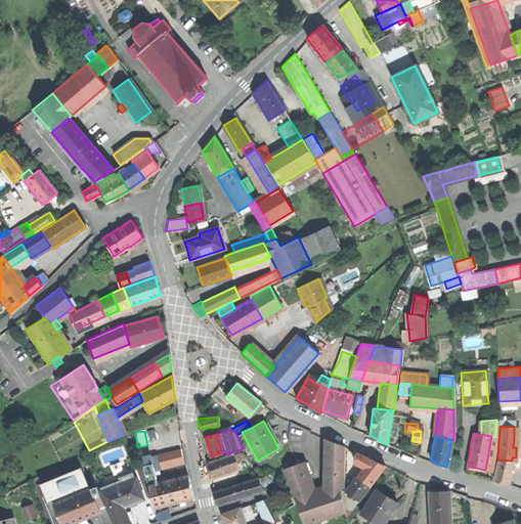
[(495,437),(491,436),(485,470),(490,471),(495,437)]
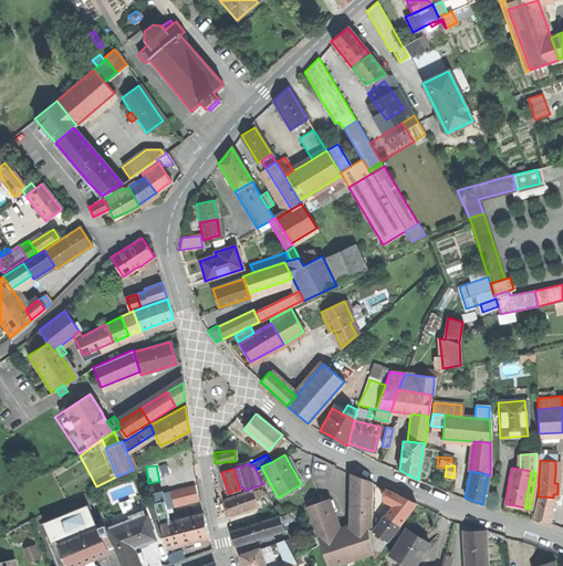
[(351,474),(350,513),(371,513),(371,482),(361,479),(351,474)]
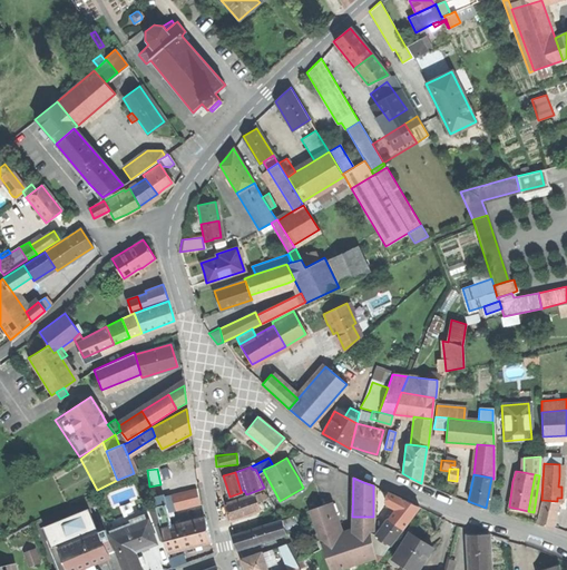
[(262,490),(254,493),(260,510),(270,505),(262,490)]
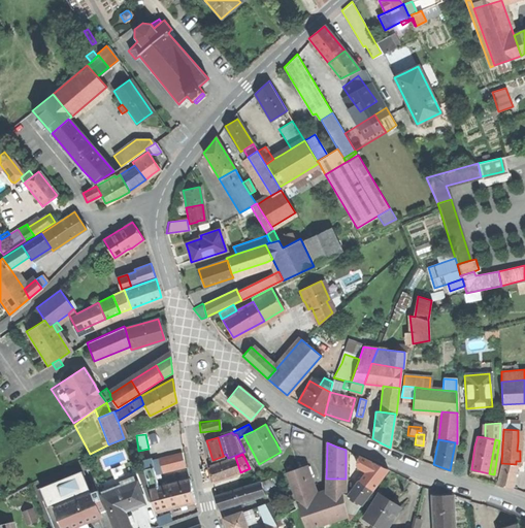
[(363,469),(366,470),(372,462),(358,455),(356,464),(359,467),(363,469)]
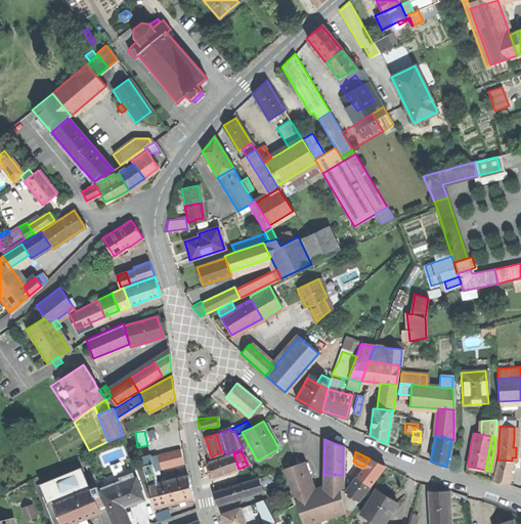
[(146,481),(147,484),(156,482),(148,453),(139,456),(142,467),(146,481)]
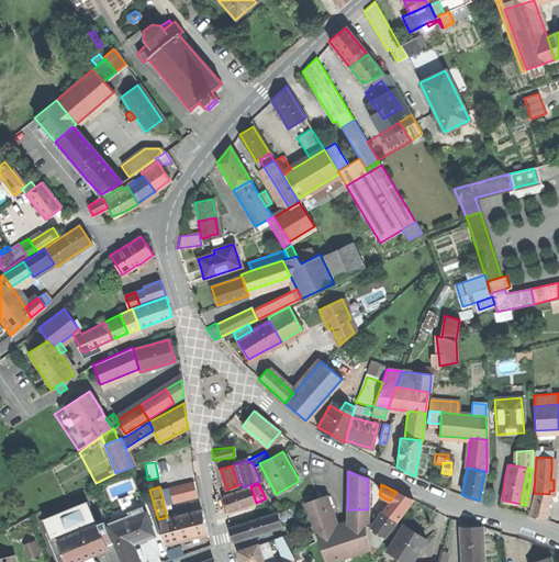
[(224,504),(225,513),(253,504),(256,503),(250,486),(222,496),(224,504)]
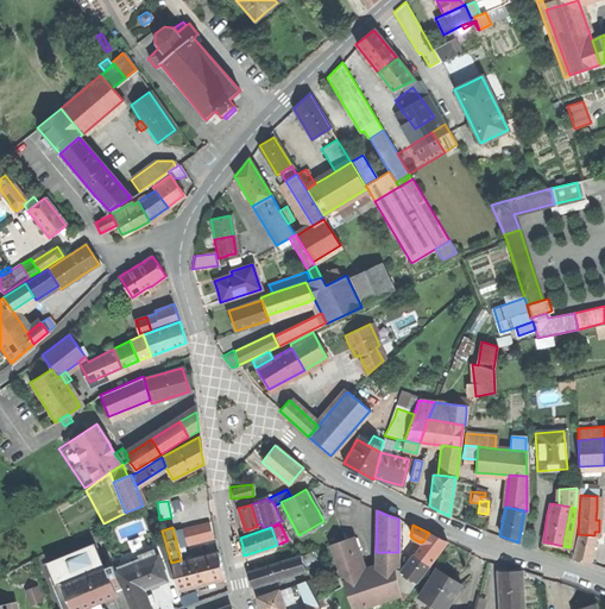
[(414,553),(428,564),(446,540),(436,535),(429,533),(422,542),(418,546),(414,553)]
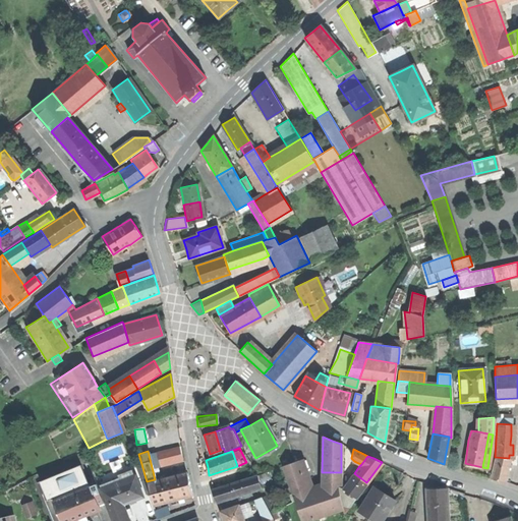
[(505,481),(509,458),(495,457),(491,477),(505,481)]
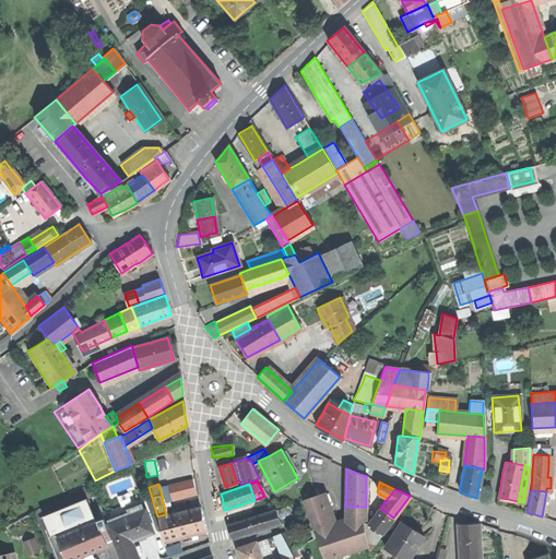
[(303,499),(315,532),(330,526),(318,494),(303,499)]
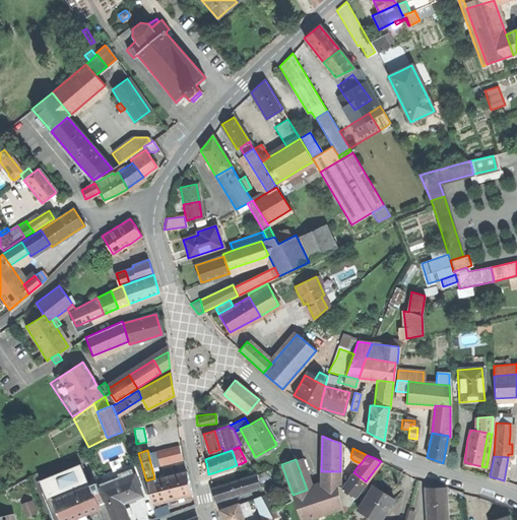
[(53,496),(55,499),(78,489),(89,484),(91,483),(91,482),(78,488),(77,484),(87,480),(80,462),(40,479),(44,491),(47,498),(53,496)]
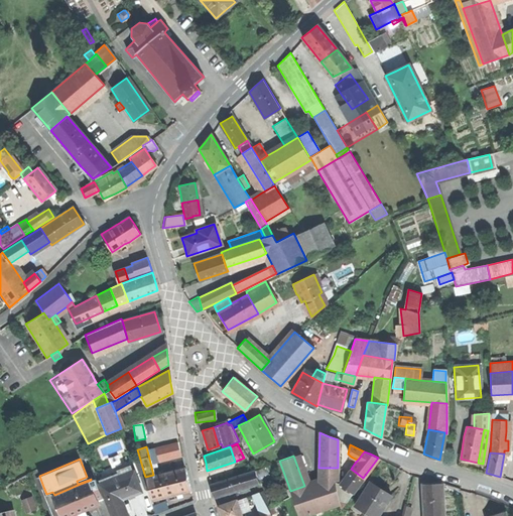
[(138,476),(144,474),(140,460),(133,462),(138,476)]
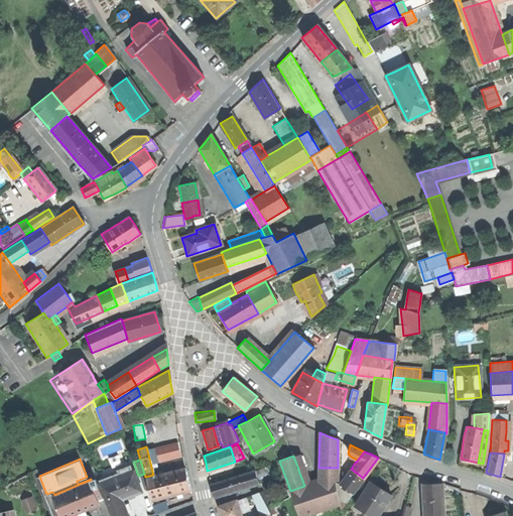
[(98,484),(109,515),(127,515),(126,511),(130,510),(128,506),(124,507),(121,499),(140,491),(132,471),(129,465),(116,471),(118,476),(98,484)]
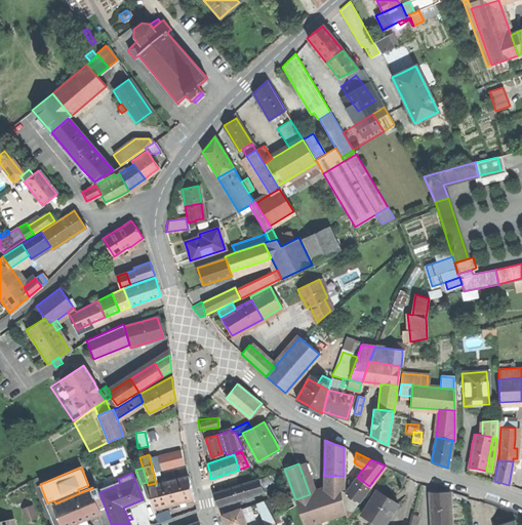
[(269,475),(258,478),(261,485),(271,481),(269,475)]
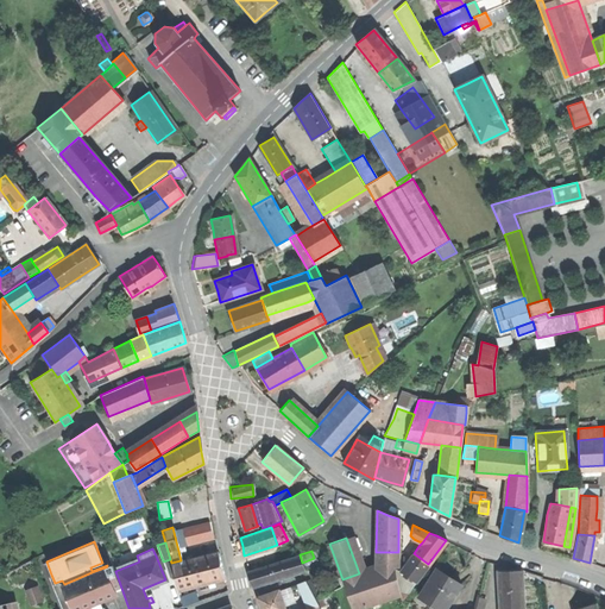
[(171,563),(177,590),(197,585),(199,590),(207,588),(206,583),(224,579),(220,565),(216,552),(181,560),(171,563)]
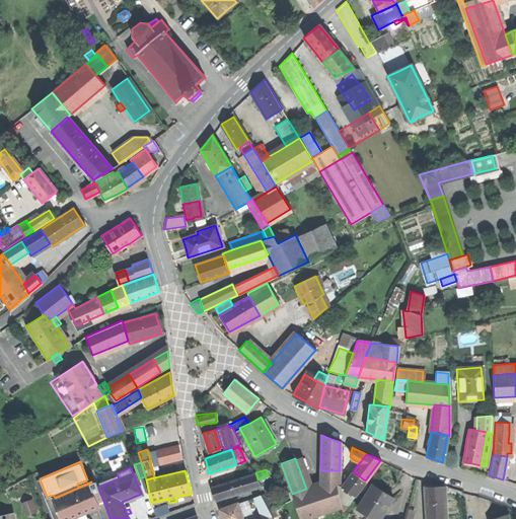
[(320,470),(322,483),(335,478),(336,479),(340,479),(340,470),(320,470)]
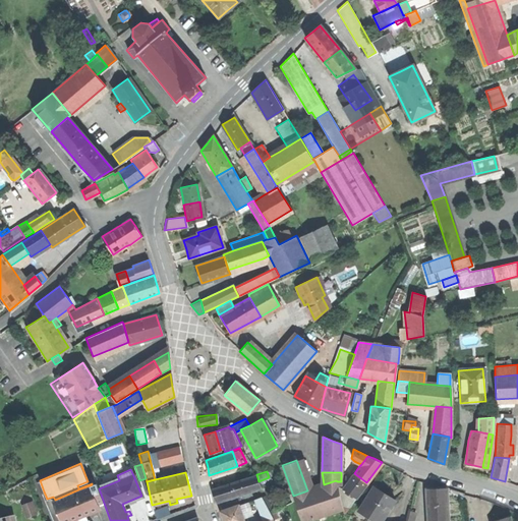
[(356,498),(366,482),(354,473),(343,488),(356,498)]
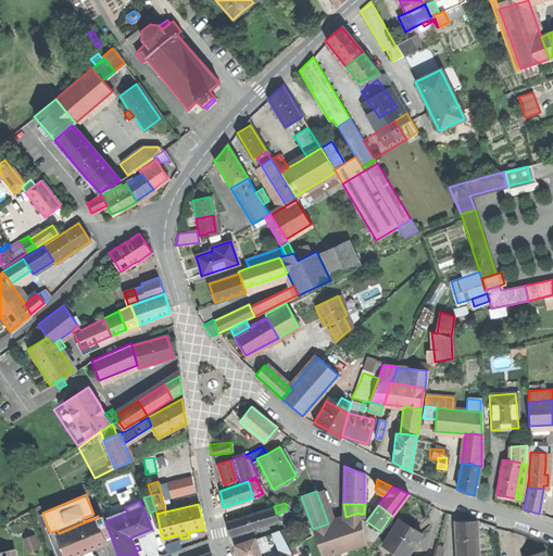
[(227,529),(230,535),(278,520),(276,514),(274,506),(225,522),(227,529)]
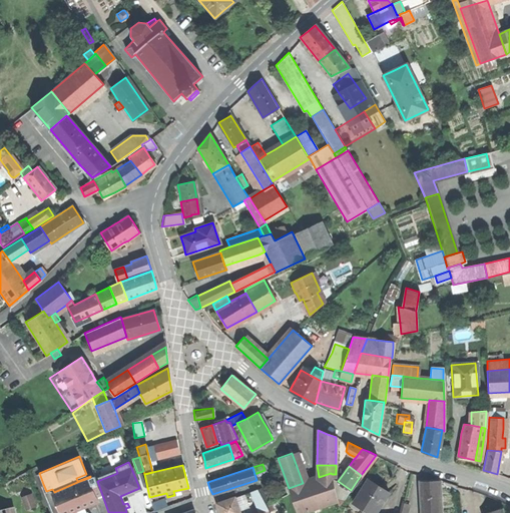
[(319,477),(303,483),(289,488),(297,512),(299,512),(337,500),(337,497),(332,477),(332,474),(331,473),(319,477)]
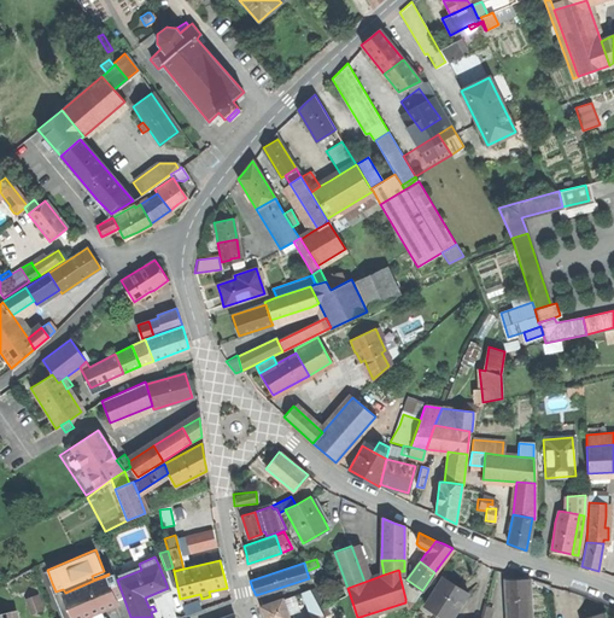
[(109,575),(106,576),(117,600),(122,598),(112,573),(109,575)]
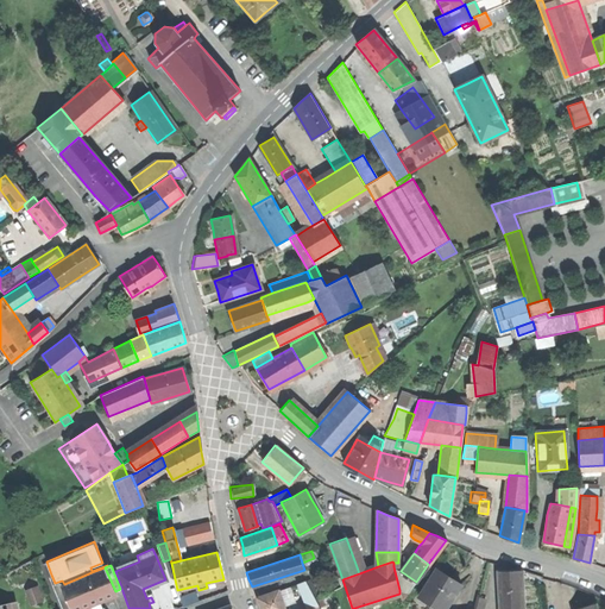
[(398,569),(394,566),(399,590),(405,591),(398,569)]
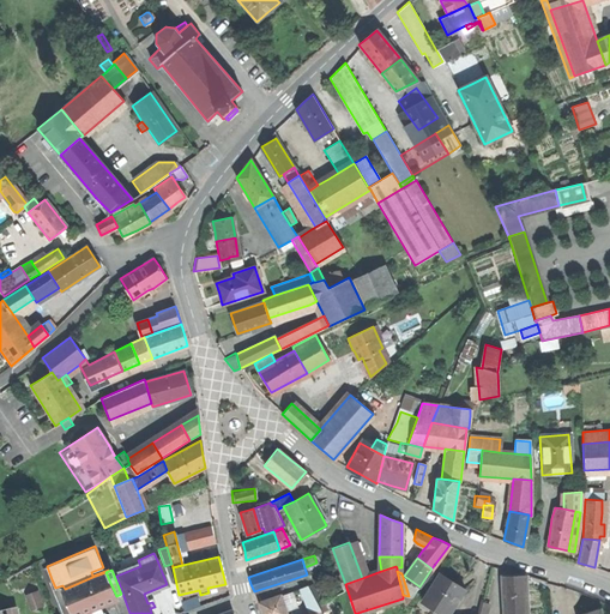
[(83,613),(96,608),(118,600),(116,596),(106,572),(92,577),(65,589),(61,590),(71,613),(83,613)]
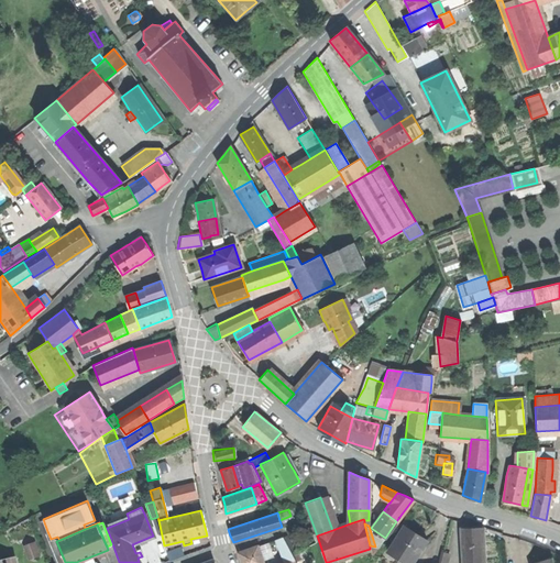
[(414,533),(403,527),(387,552),(405,562),(410,562),(426,540),(414,533)]
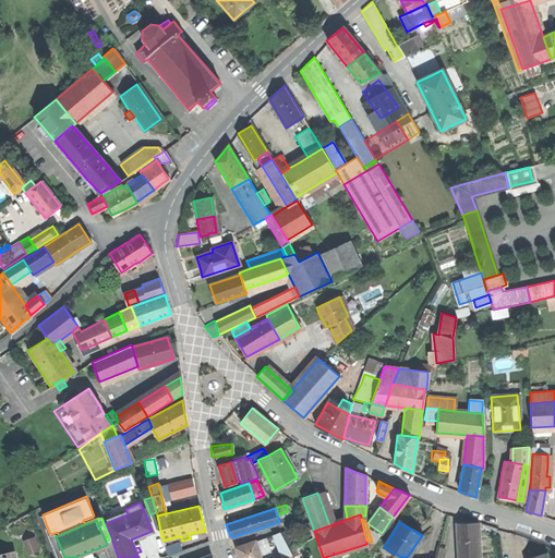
[(467,523),(457,523),(458,557),(479,557),(477,522),(467,523)]
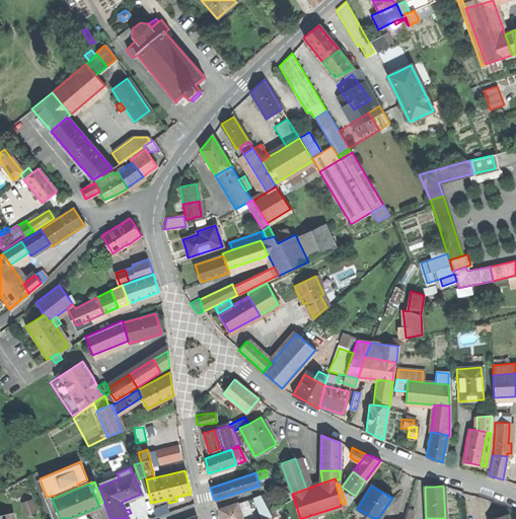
[(253,497),(262,518),(271,516),(259,494),(253,497)]
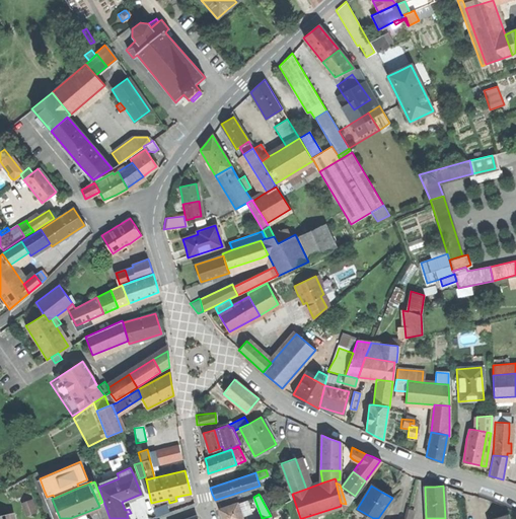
[(24,514),(33,511),(29,500),(20,502),(24,514)]
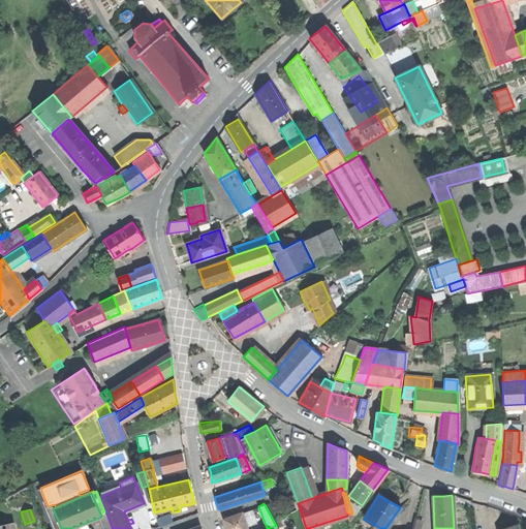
[(248,510),(242,512),(245,521),(251,519),(248,510)]
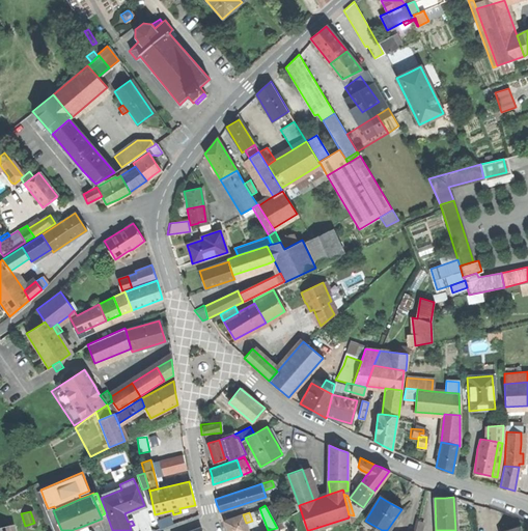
[(227,530),(248,530),(246,523),(243,514),(224,521),(227,530)]
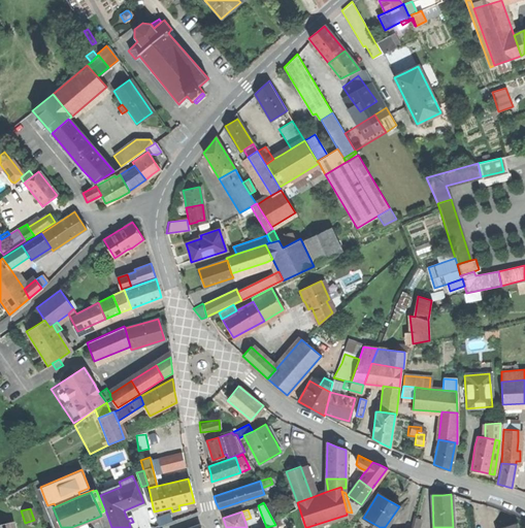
[(155,518),(157,526),(171,521),(168,514),(155,518)]
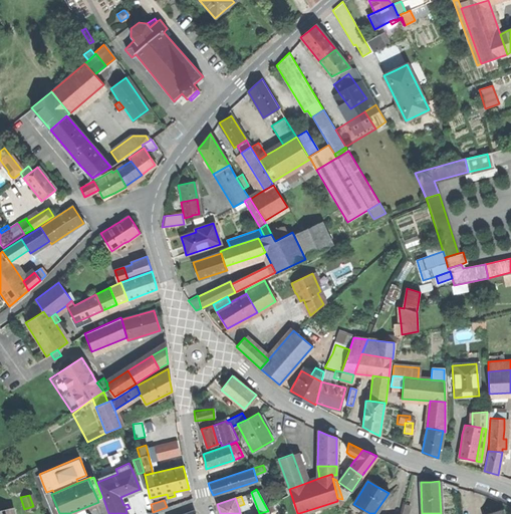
[(401,504),(400,513),(407,513),(408,504),(401,504)]
